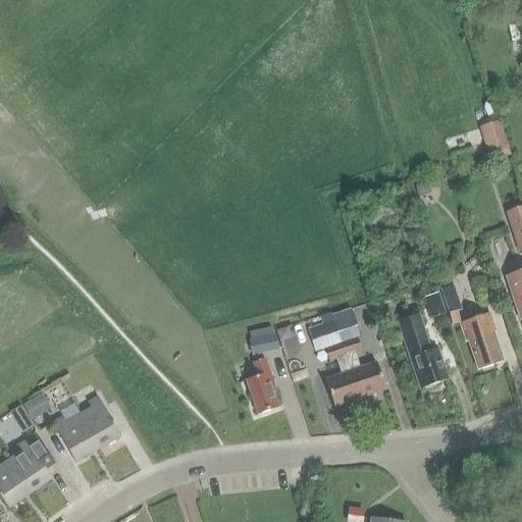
[(510,155),(499,120),(478,127),(489,162),(510,155)]
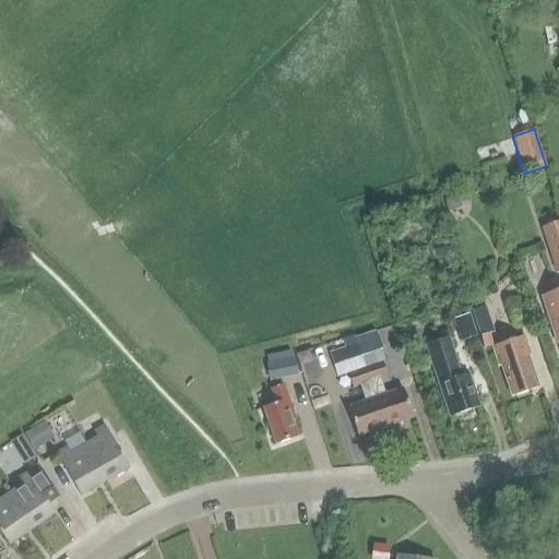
[(456,194),(443,199),(448,212),(460,209),(456,194)]
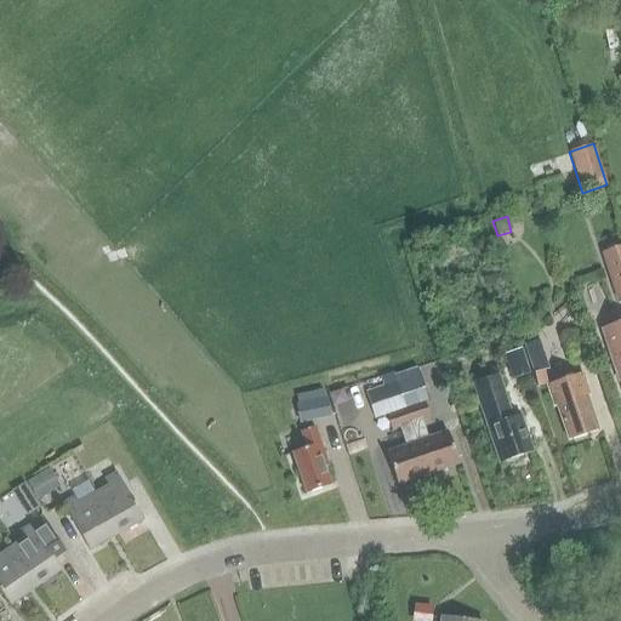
[(620,300),(620,244),(599,252),(616,302),(620,300)]
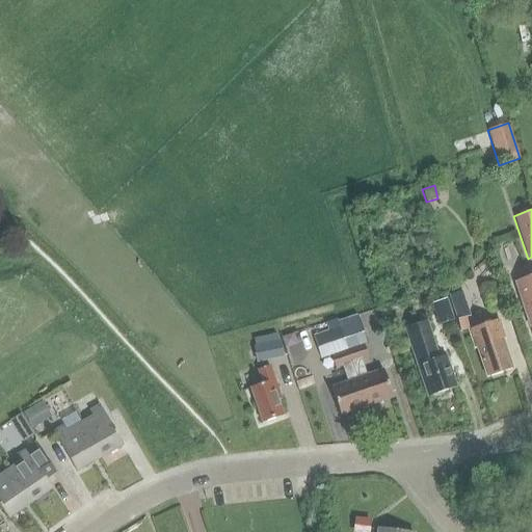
[(531,328),(531,276),(516,283),(526,312),(531,327),(531,328)]
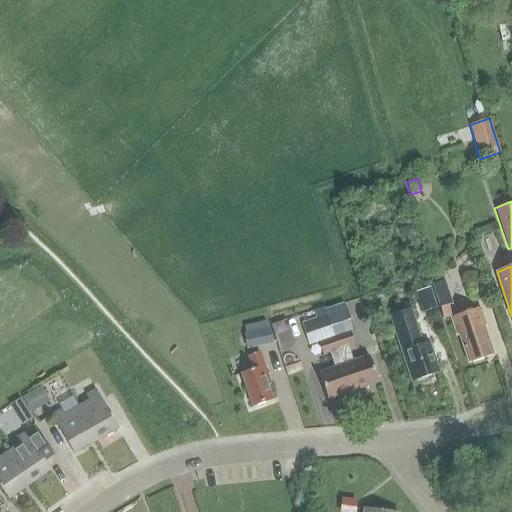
[(478,272),(466,276),(474,297),(485,293),(478,272)]
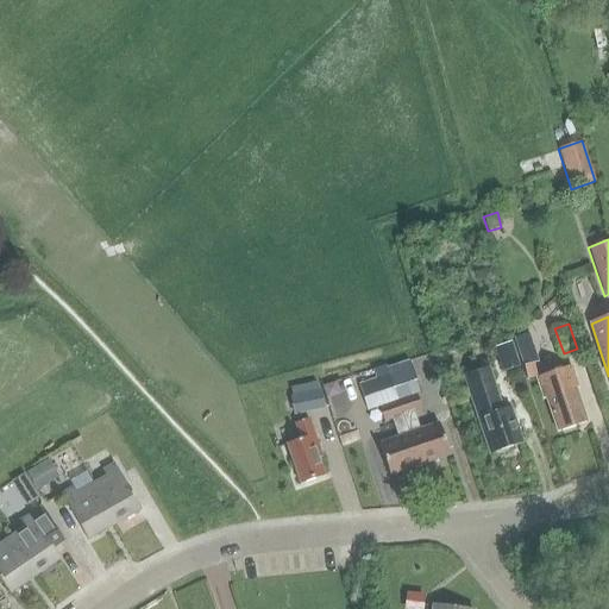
[(533,336),(495,345),(503,374),(541,363),(533,336)]
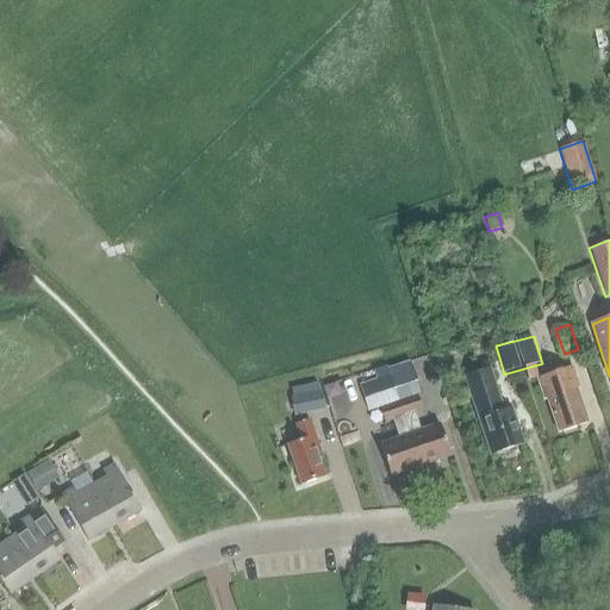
[(492,455),(521,446),(515,427),(517,425),(511,408),(503,410),(489,368),(486,360),(477,362),(480,371),(464,377),(478,419),(479,418),(492,455)]
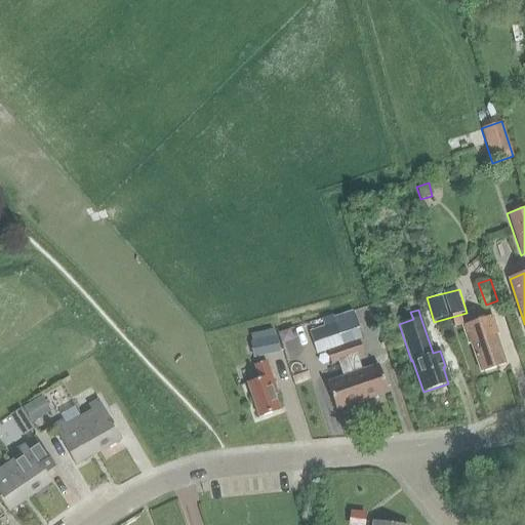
[(480,372),(505,364),(495,335),(497,334),(491,316),(461,325),(468,344),(470,344),(480,372)]
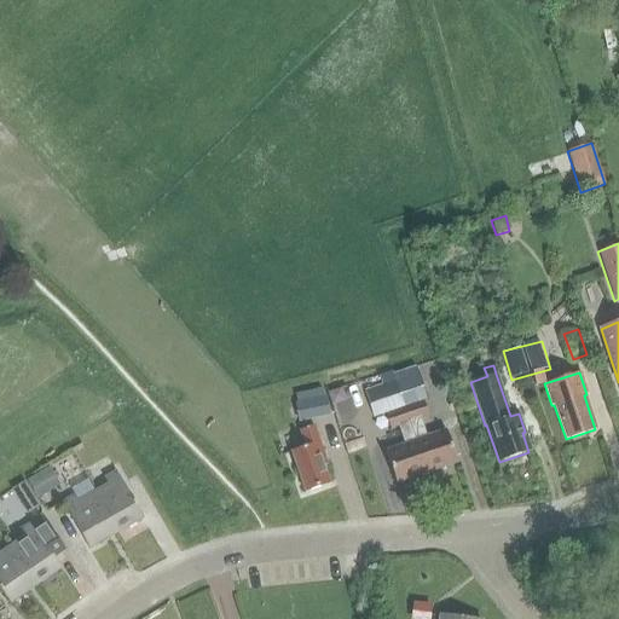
[(418,374),(394,382),(403,406),(427,399),(418,374)]
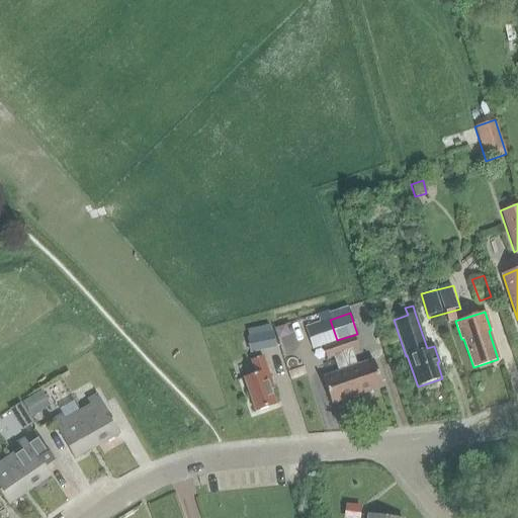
[(307,333),(305,334),(311,350),(337,340),(330,320),(306,329),(307,333)]
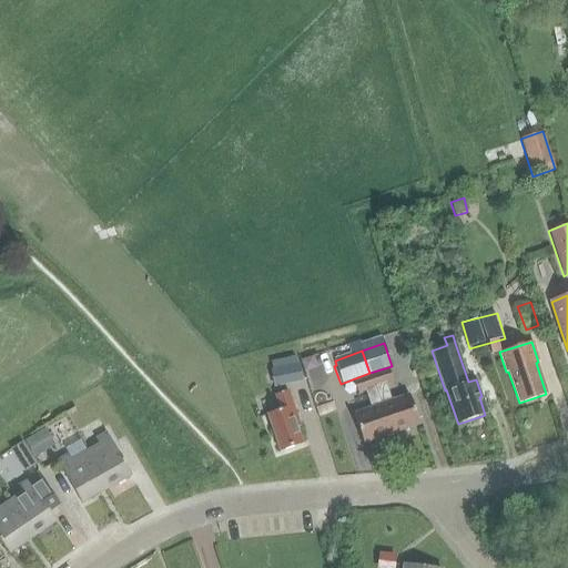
[(291,365),(290,365),(270,369),(273,388),(295,384),(291,365)]
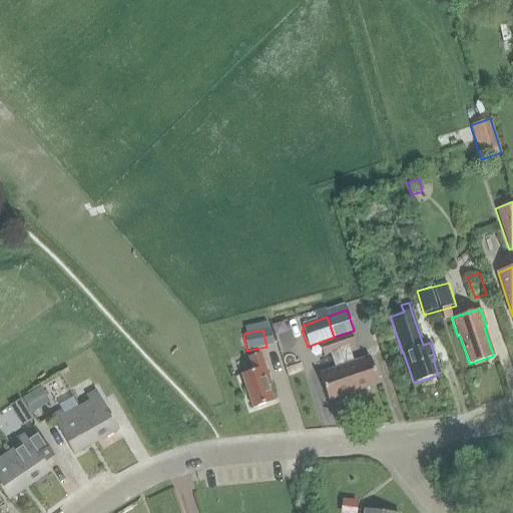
[(355,345),(350,333),(335,338),(353,392),(378,383),(369,357),(353,362),(348,347),(355,345)]
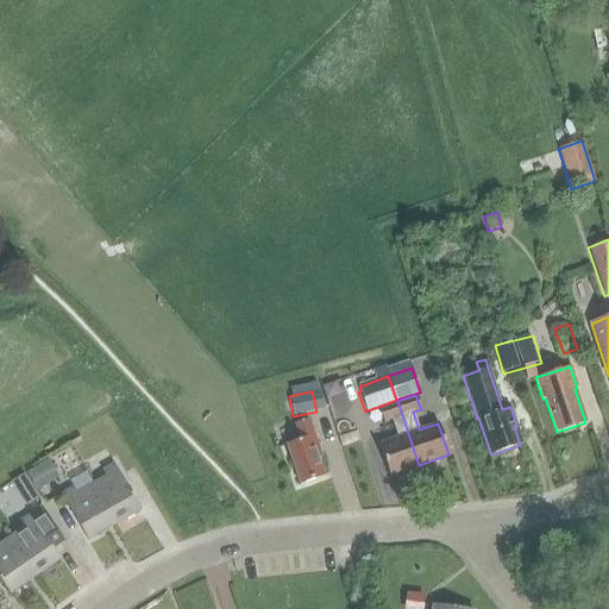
[(389,476),(419,465),(397,401),(378,407),(383,421),(391,419),(399,437),(378,444),(389,476)]
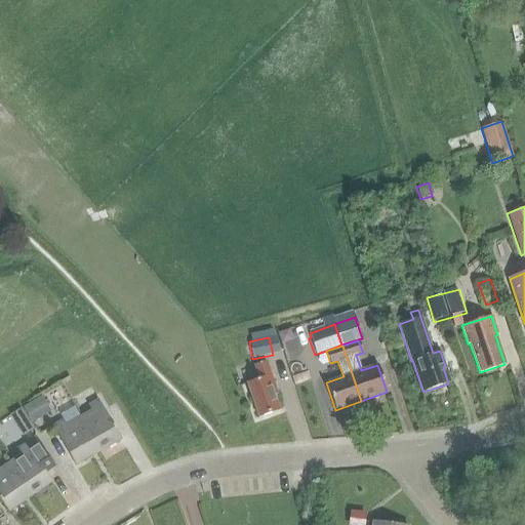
[(258,416),(279,410),(274,395),(277,394),(266,361),(254,365),(258,378),(246,382),(258,416)]
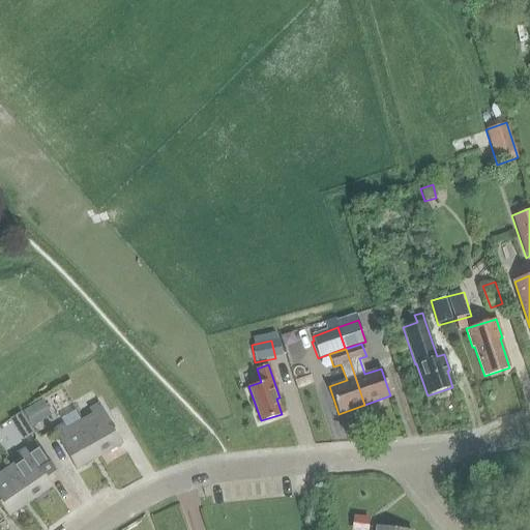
[(51,415),(41,400),(22,411),(31,427),(51,415)]
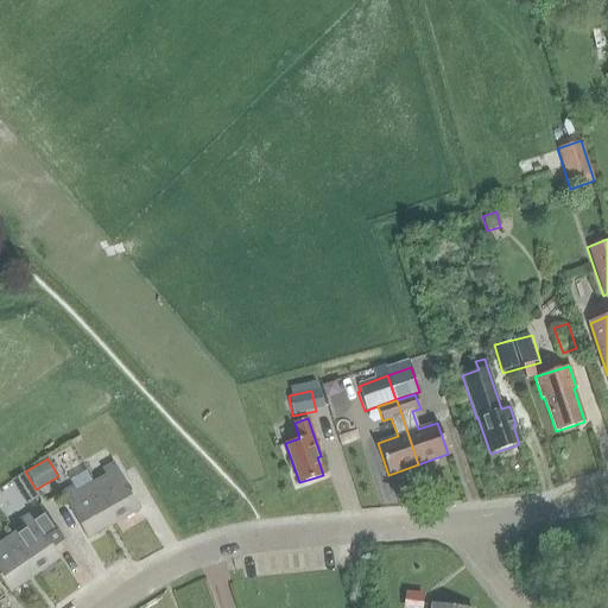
[(118,521),(140,508),(113,463),(102,469),(105,475),(94,482),(118,521)]
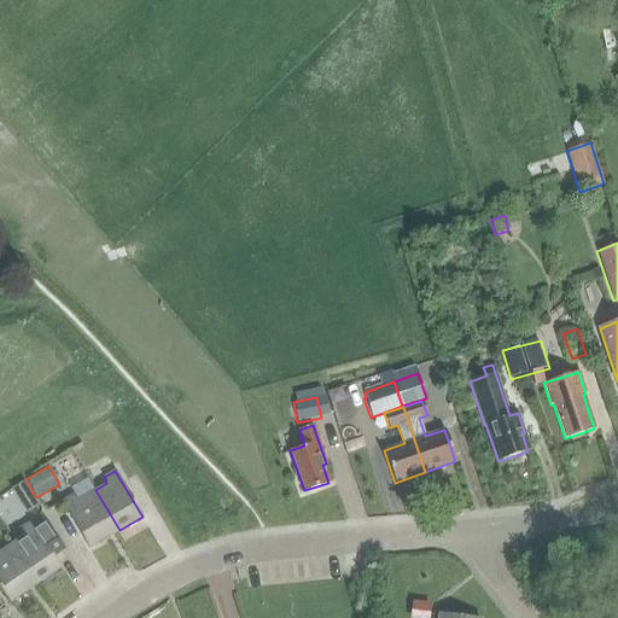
[(24,482),(12,488),(27,513),(39,506),(24,482)]
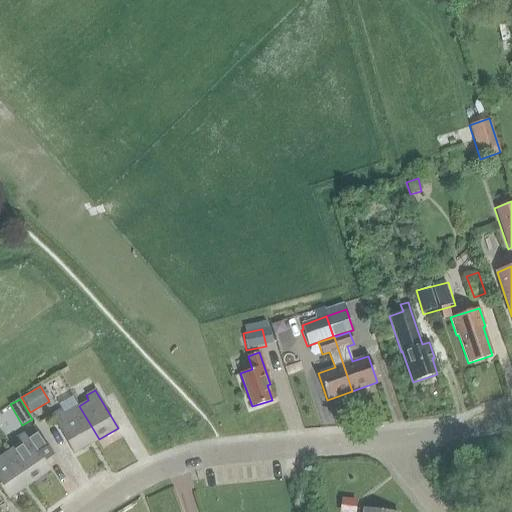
[(73,454),(99,439),(79,406),(63,415),(60,410),(51,415),(73,454)]
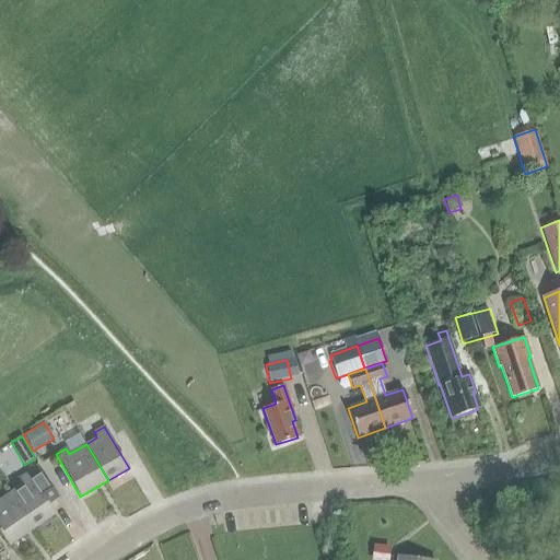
[(21,486),(11,492),(35,527),(55,514),(39,492),(49,486),(36,467),(16,480),(21,486)]
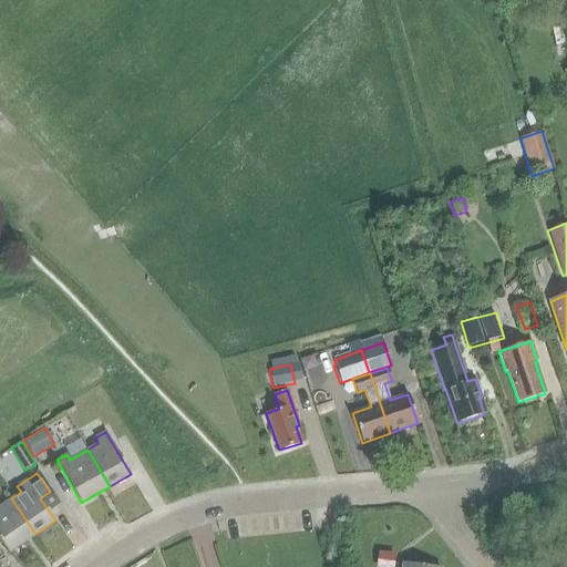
[(0,540),(8,553),(35,534),(11,498),(0,505),(0,540)]
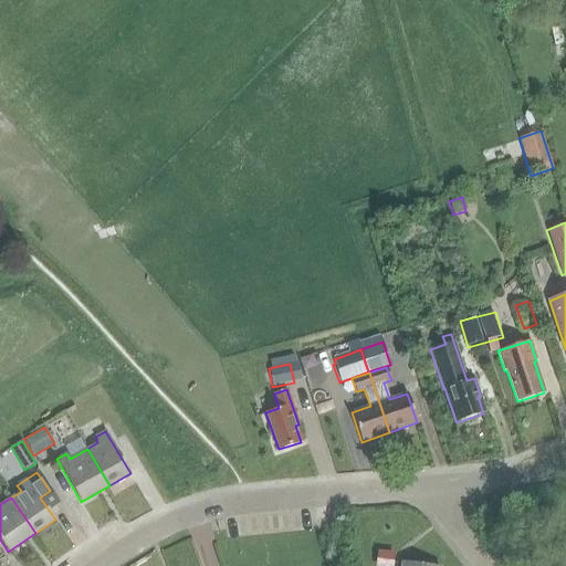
[(396,565),(397,552),(378,552),(378,565),(396,565)]
